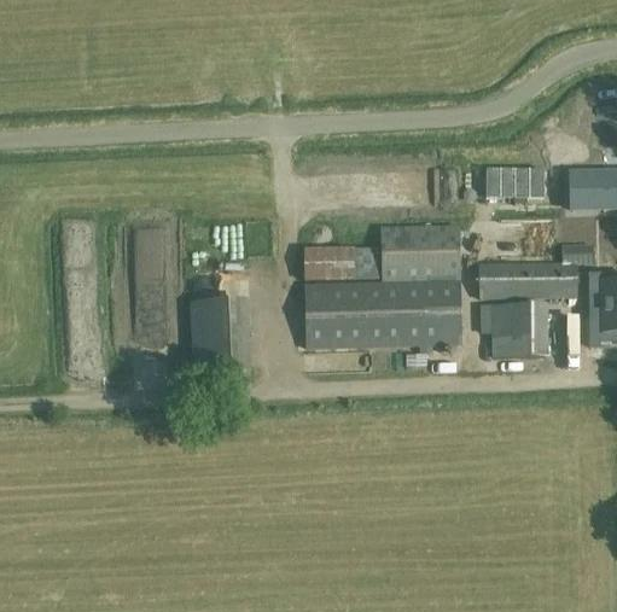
[(564,91),(566,118),(603,117),(600,88),(564,91)]
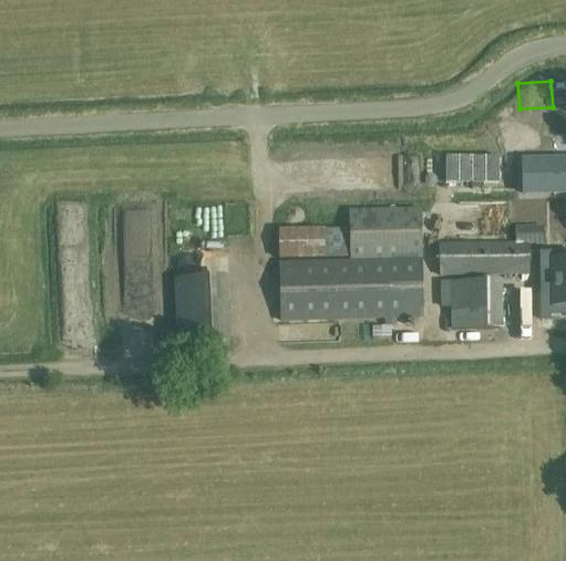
[(326,257),(325,227),(325,226),(279,226),(281,319),(386,315),(386,321),(397,321),(397,317),(424,315),(422,205),(349,206),(349,225),(350,257),(326,257)]
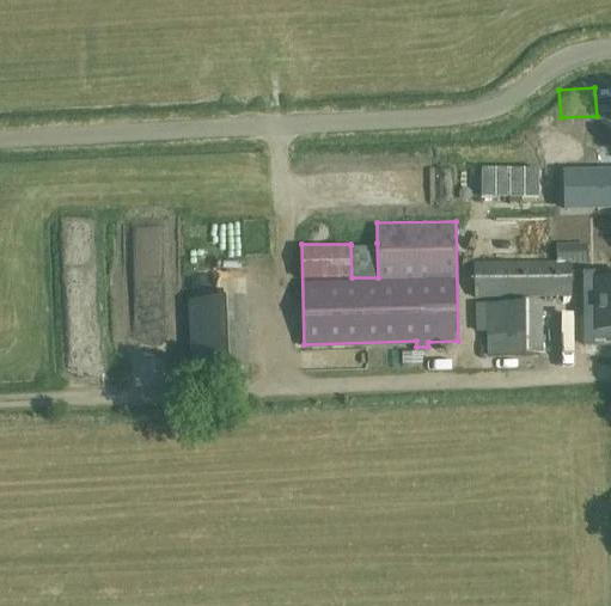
[(475,300),(535,299),(535,294),(573,294),(572,261),(587,261),(586,240),(556,240),(556,257),(475,258),(474,300),(475,300)]
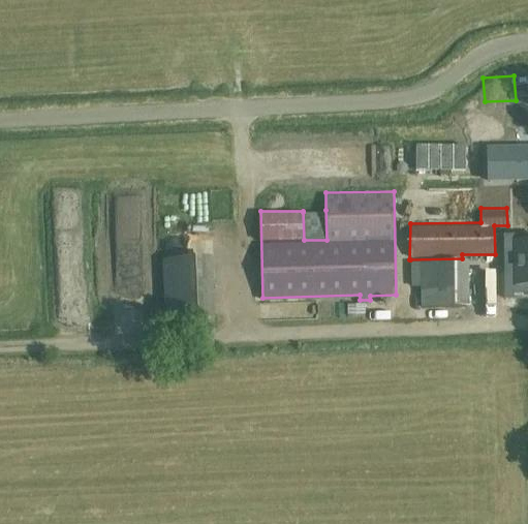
[(325,210),(303,212),(304,240),(327,240),(325,210)]
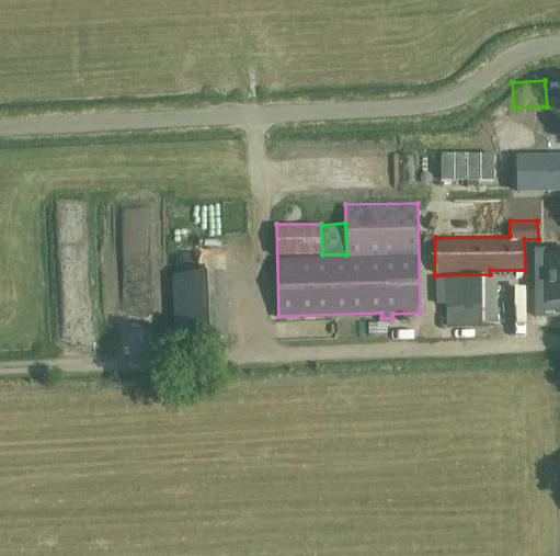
[(559,253),(545,253),(545,299),(559,299),(559,253)]
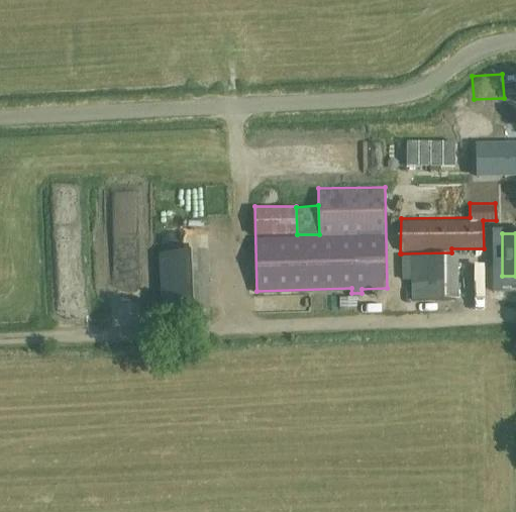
[(211,309),(209,248),(161,250),(163,311),(211,309)]
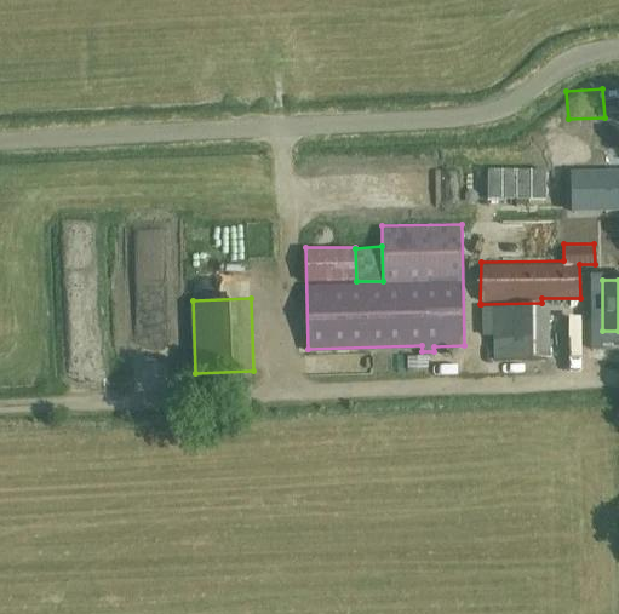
[(550,303),(542,303),(481,304),(482,331),(494,331),(494,357),(551,356),(550,303)]
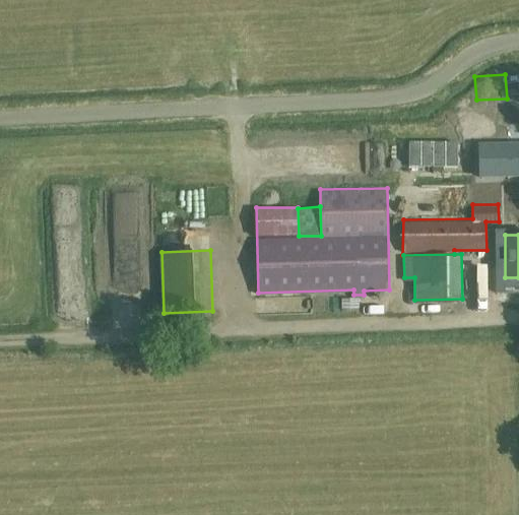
[(110,306),(128,306),(128,292),(109,292),(110,306)]
